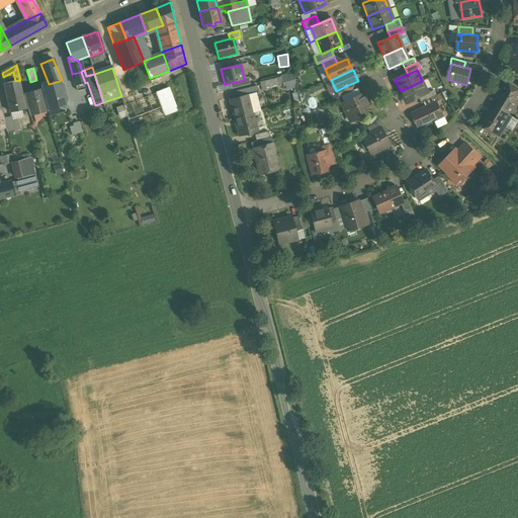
[(81,72),(72,74),(77,91),(86,89),(84,83),(85,83),(81,72)]
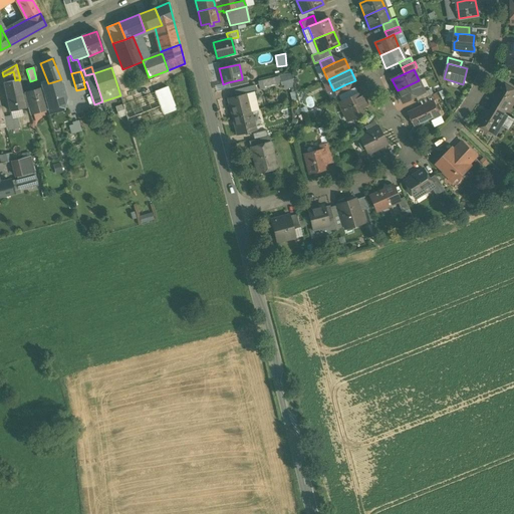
[(242,79),(228,82),(230,88),(248,83),(246,76),(242,77),(242,79)]
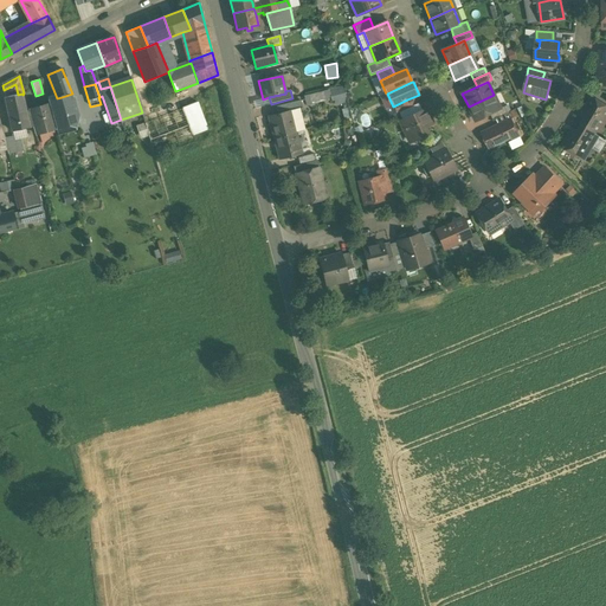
[(18,95),(5,98),(8,115),(25,111),(26,111),(23,95),(23,94),(18,95)]
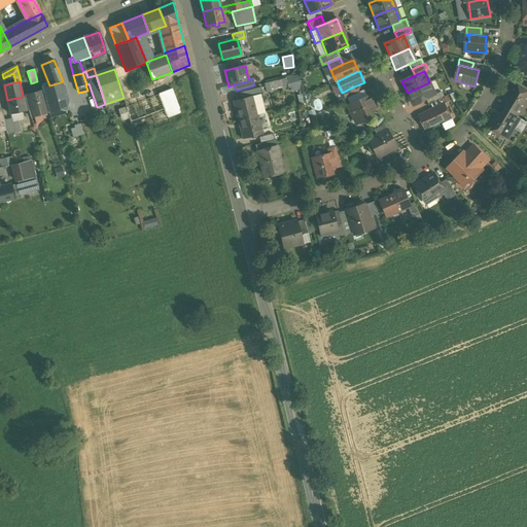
[(49,115),(66,111),(69,102),(63,81),(54,84),(49,85),(42,88),(43,91),(47,105),(48,111),(49,115)]
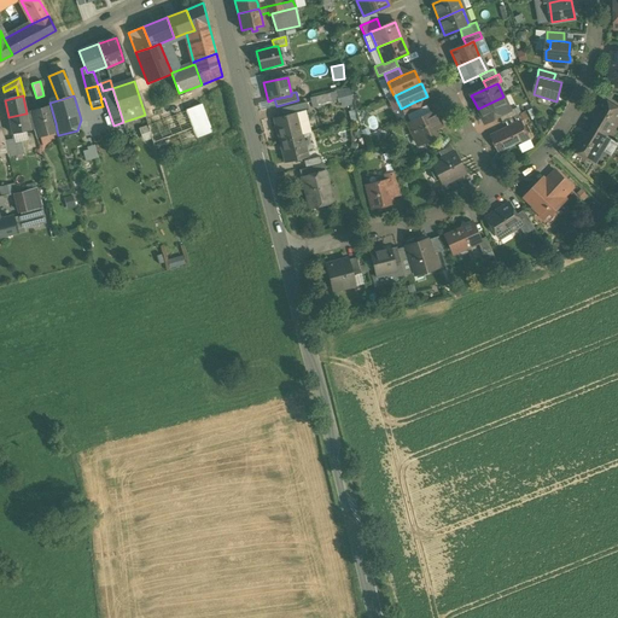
[(503,97),(478,109),(485,123),(500,117),(511,111),(503,97)]
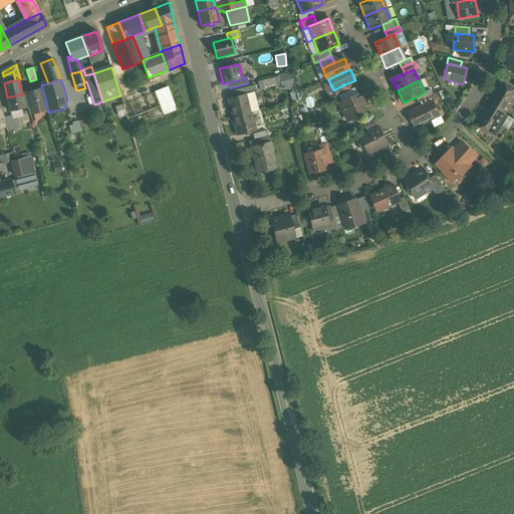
[(513,98),(513,90),(502,83),(492,99),(497,101),(508,108),(508,107),(513,98)]
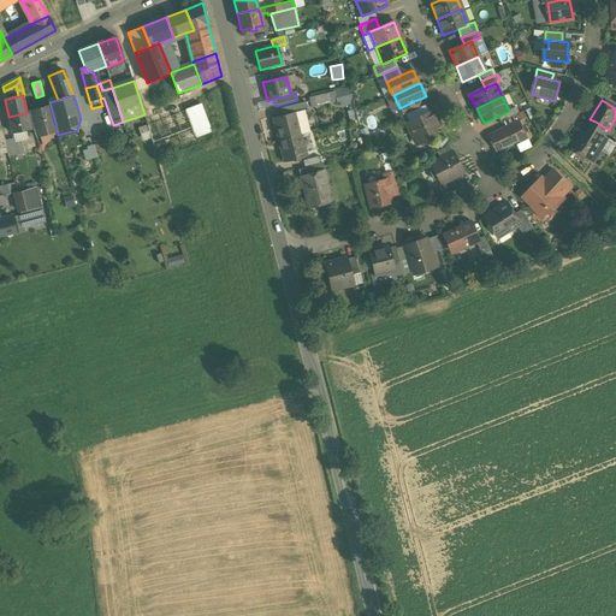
[(414,101),(400,108),(403,116),(418,110),(414,101)]
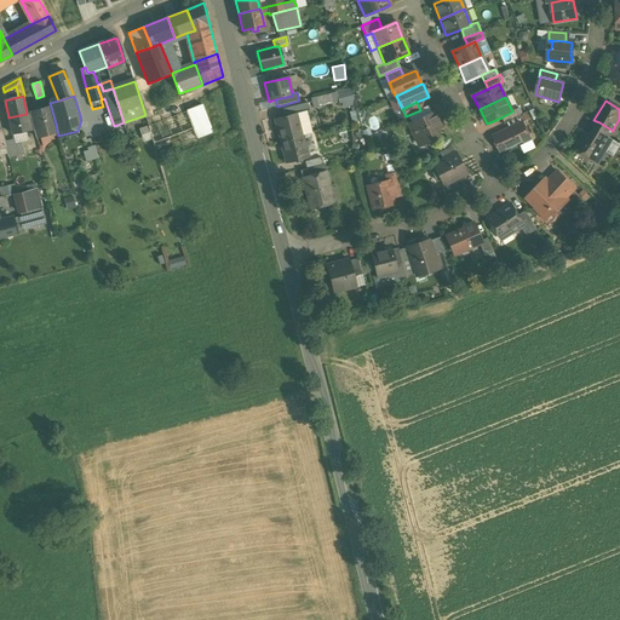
[(293,107),(290,108),(292,114),(294,114),(308,112),(309,110),(306,103),(293,107)]
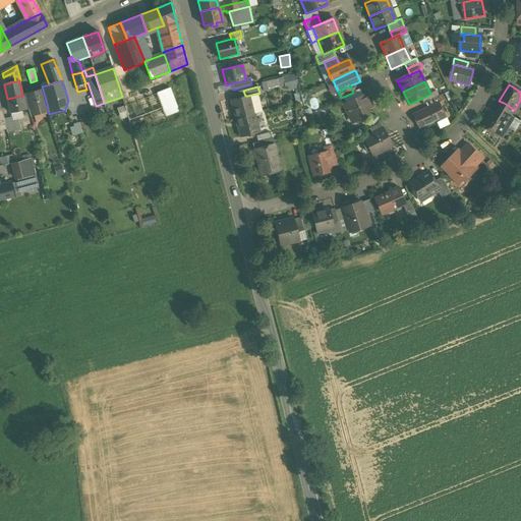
[(170,89),(157,94),(162,108),(165,116),(178,111),(170,89)]
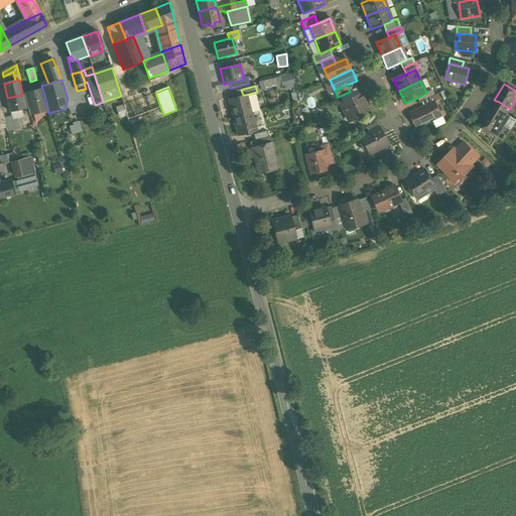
[(42,89),(24,94),(28,108),(30,114),(47,109),(46,103),(42,89)]
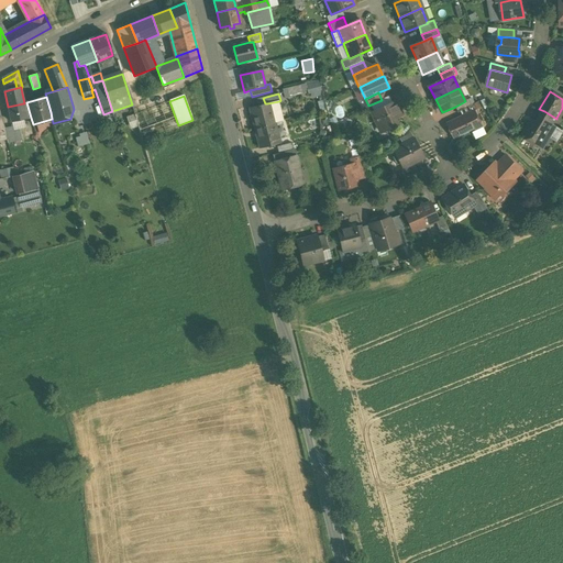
[(465,101),(455,107),(457,112),(461,111),(472,106),(468,100),(465,101)]
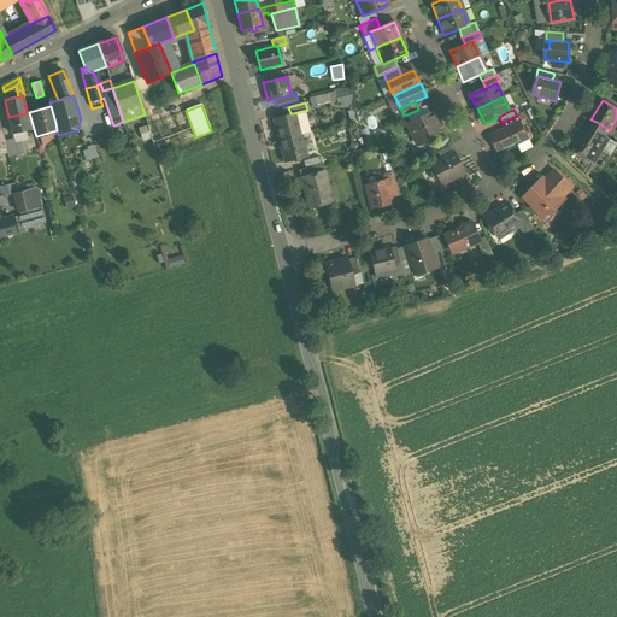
[(186,111),(147,125),(152,142),(192,128),(186,111)]
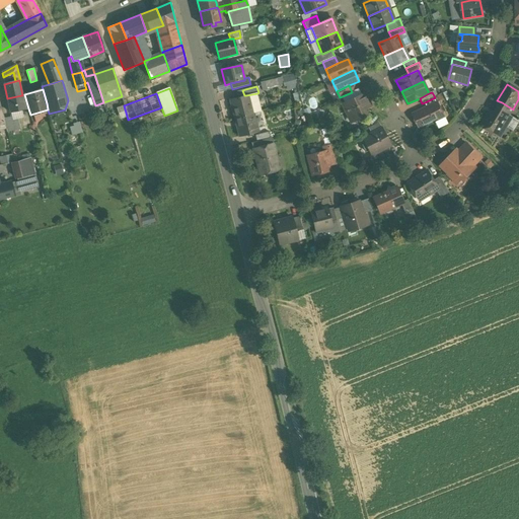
[(257,93),(246,95),(251,115),(258,113),(260,112),(256,96),(258,95),(257,93)]
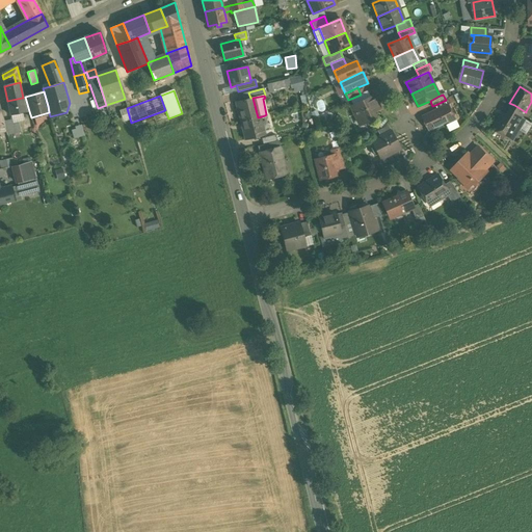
[(373,96),(351,107),(361,125),(375,118),(372,112),(379,109),(373,96)]
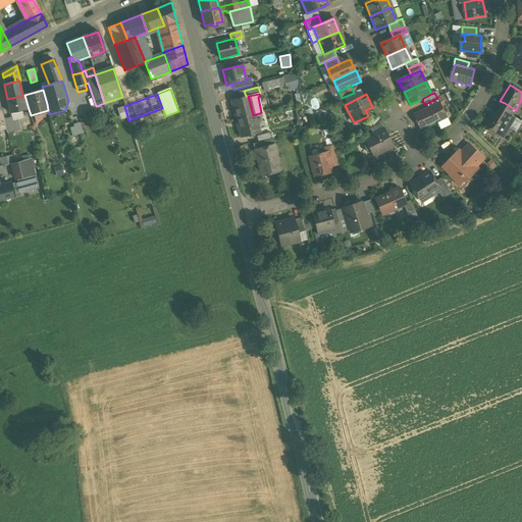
[(21,96),(7,99),(11,113),(25,110),(21,96)]
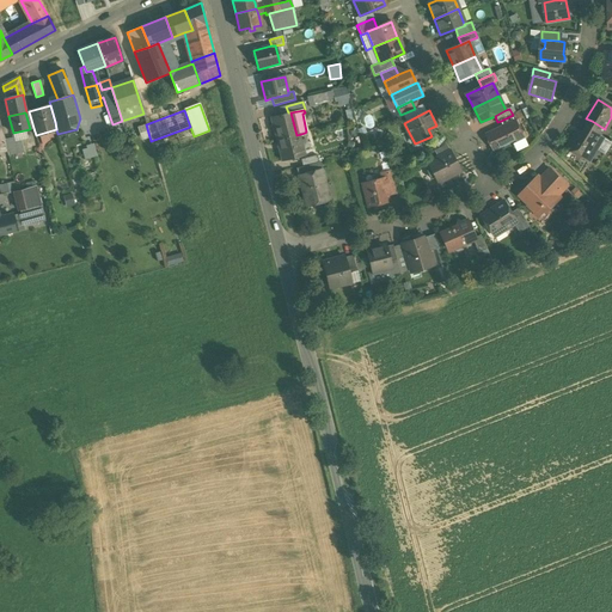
[(280,115),(271,117),(276,140),(297,135),(291,112),(288,112),(280,115)]
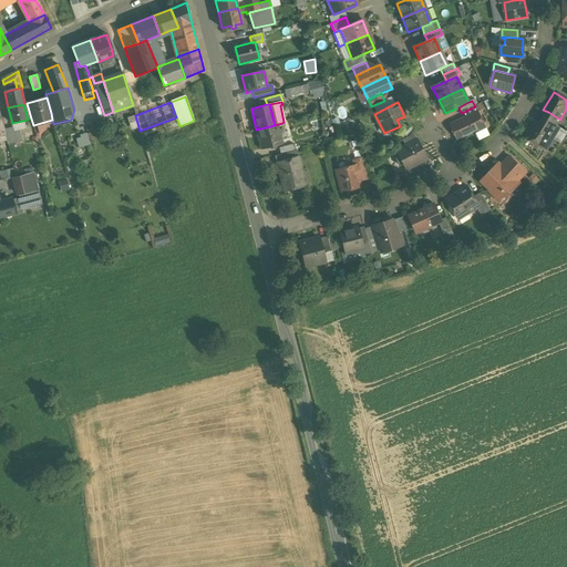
[(475,106),(464,112),(466,117),(477,113),(481,111),(477,104),(475,106)]
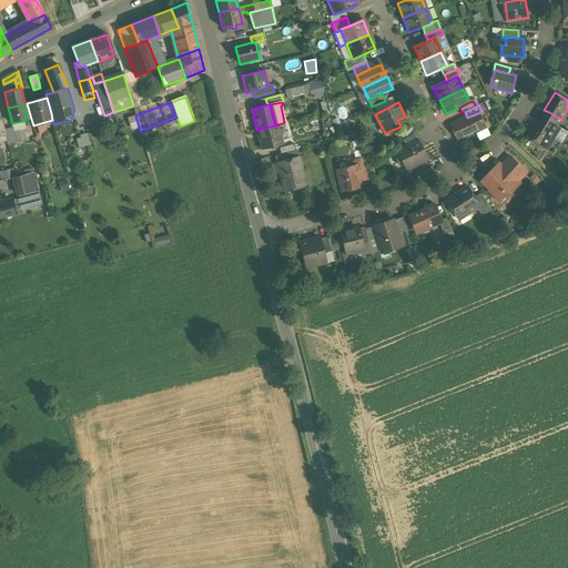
[(561,120),(549,112),(546,118),(561,127),(565,121),(561,119),(561,120)]
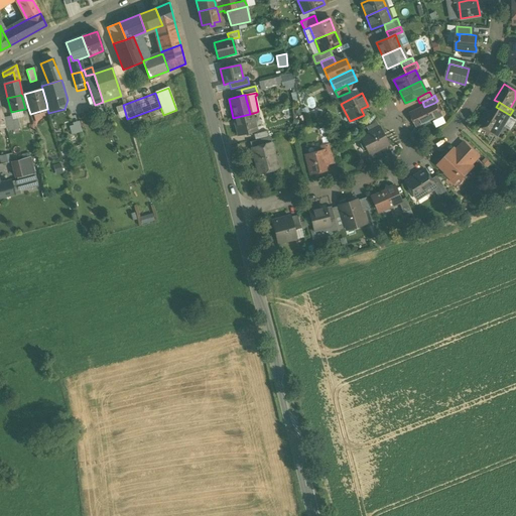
[(424,107),(411,114),(417,128),(441,116),(434,103),(424,107)]
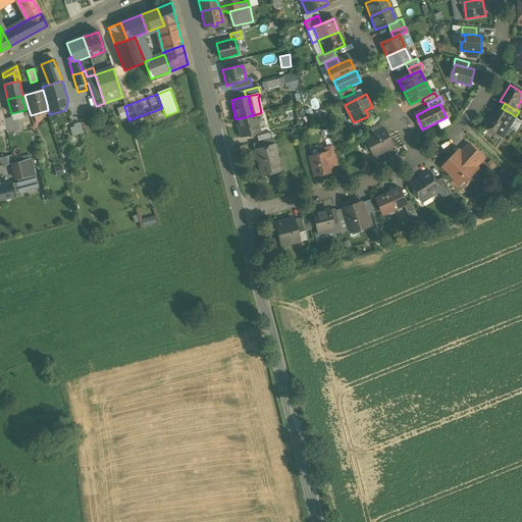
[(162,108),(128,120),(132,128),(165,116),(162,108)]
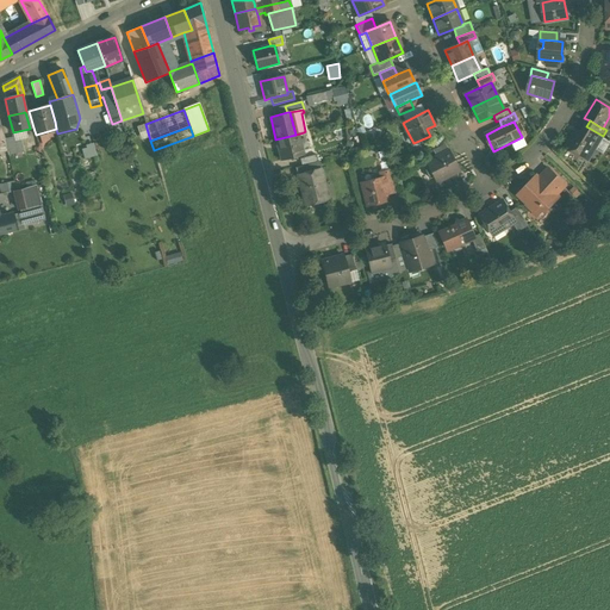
[(603,136),(586,126),(583,132),(596,141),(595,142),(598,143),(603,136)]
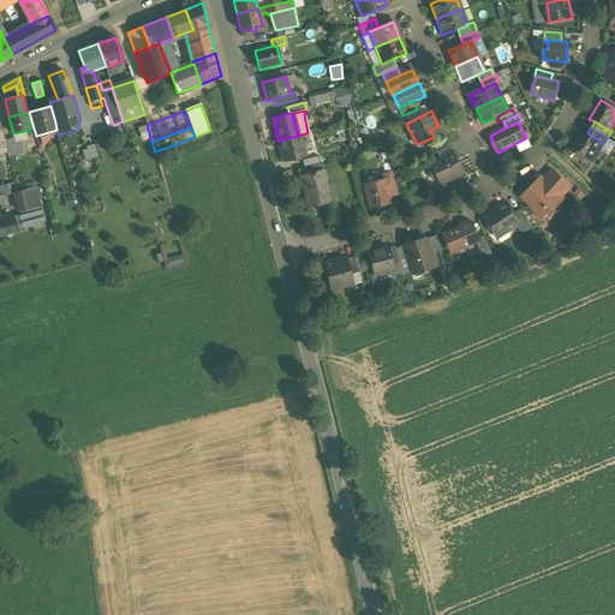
[(587,133),(581,131),(571,149),(590,160),(599,143),(601,142),(587,133)]
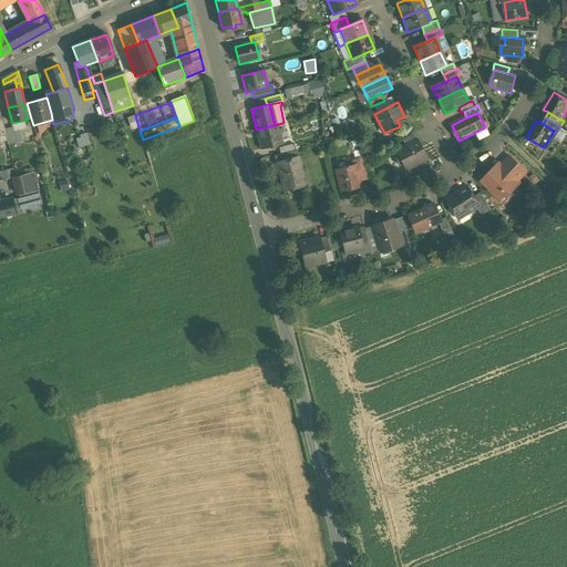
[(275,125),(256,130),(261,150),(280,145),(275,125)]
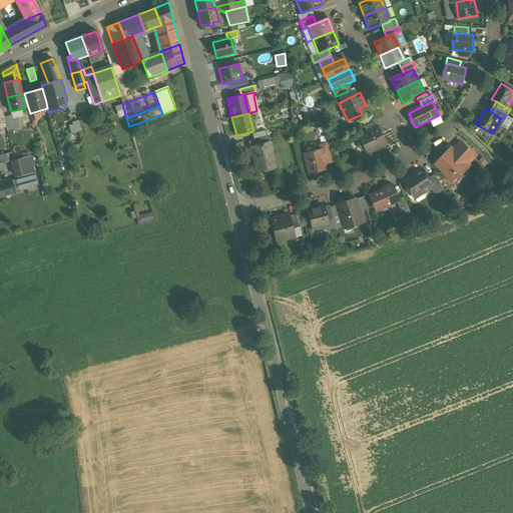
[(12,115),(4,117),(6,127),(7,130),(15,128),(12,118),(12,115)]
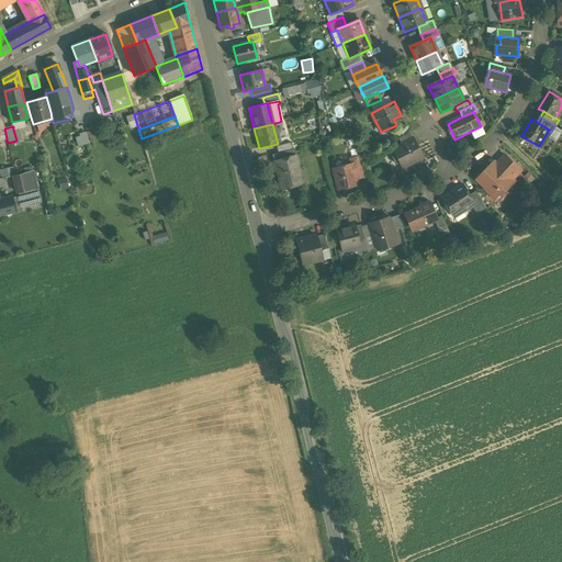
[(86,133),(75,134),(76,145),(88,144),(86,133)]
